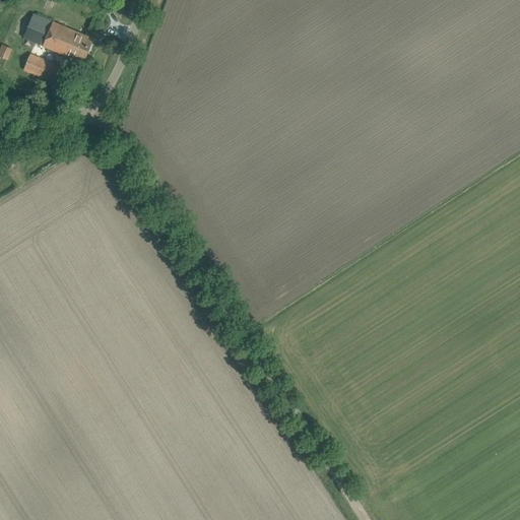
[(79,0),(65,0),(64,3),(87,13),(89,14),(90,14),(91,15),(94,7),(90,5),(79,0)]
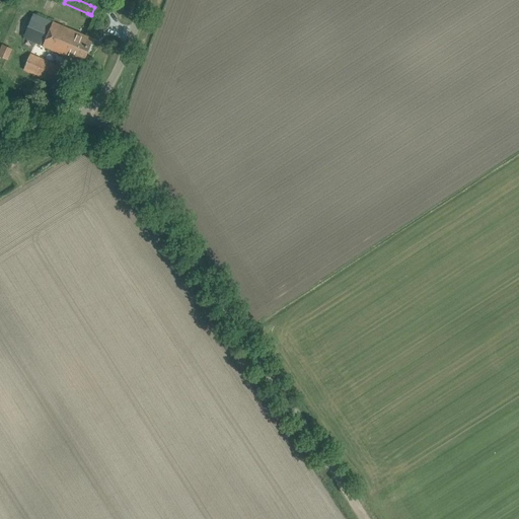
[(33,13),(23,38),(73,59),(83,34),(33,13)]
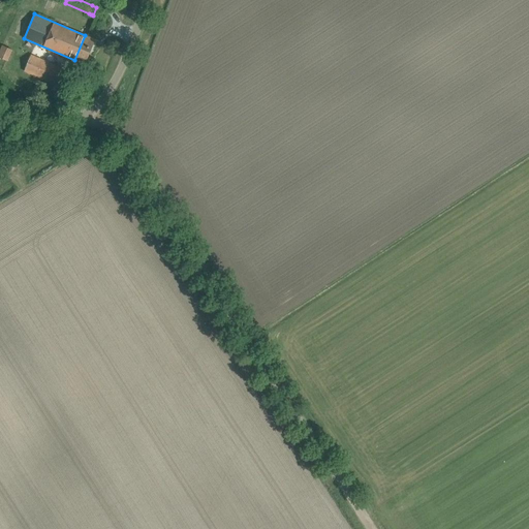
[(74,60),(85,64),(95,39),(85,35),(74,60)]
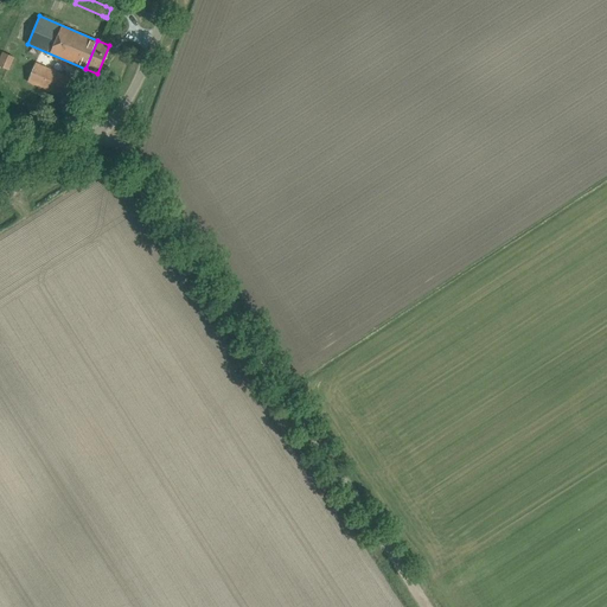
[(0,56),(0,65),(8,70),(14,56),(2,51),(0,56)]
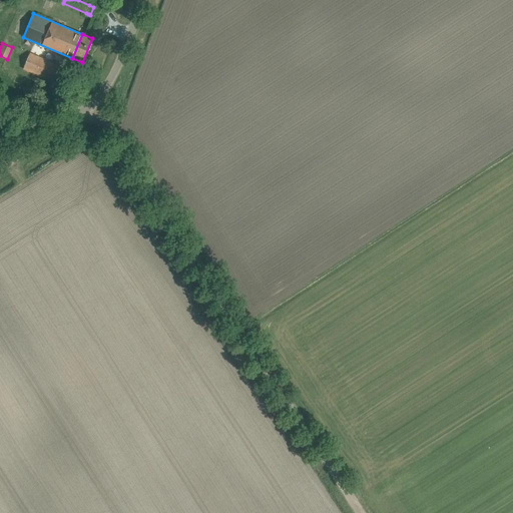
[(23,68),(53,81),(60,65),(30,53),(23,68)]
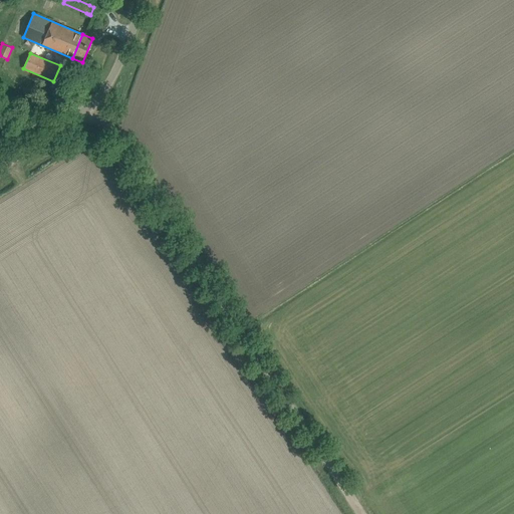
All buildings are outlined.
